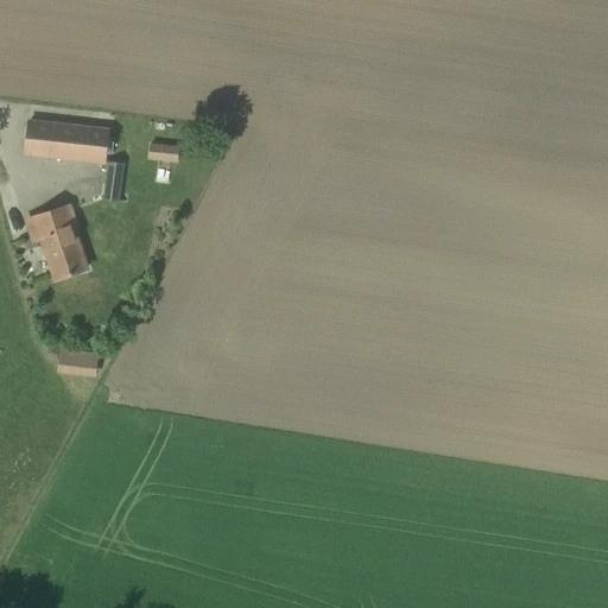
[(25,154),(103,164),(107,132),(29,122),(25,154)]
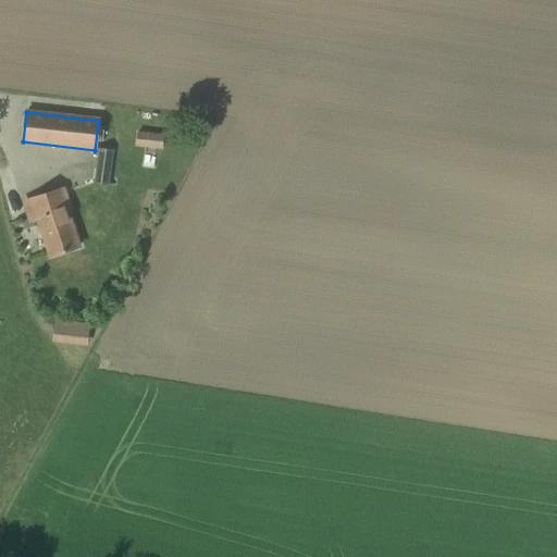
[(137,132),(135,146),(163,149),(164,135),(137,132)]
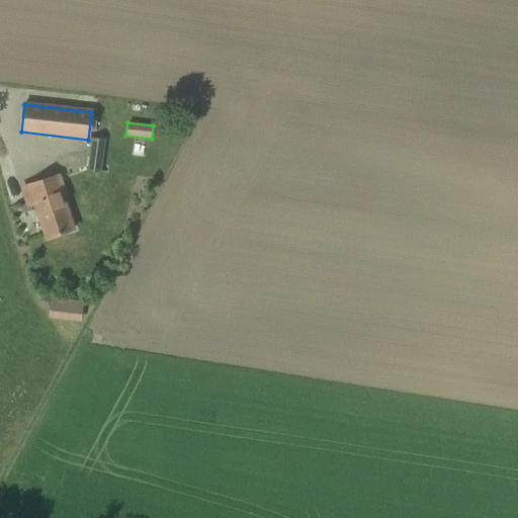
[(93,137),(93,140),(89,165),(88,170),(101,172),(106,139),(93,137)]
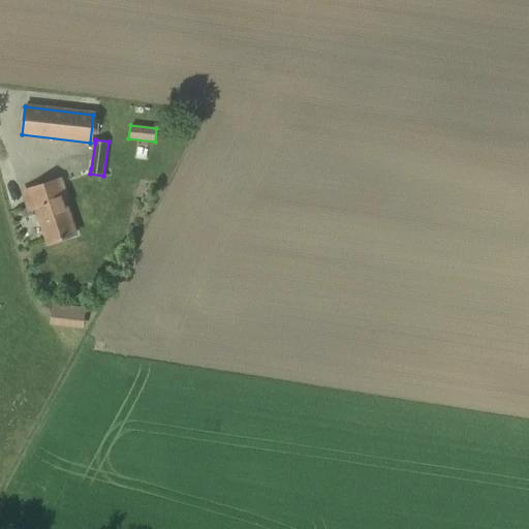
[(61,179),(26,190),(32,209),(35,208),(47,244),(76,235),(65,198),(67,197),(61,179)]
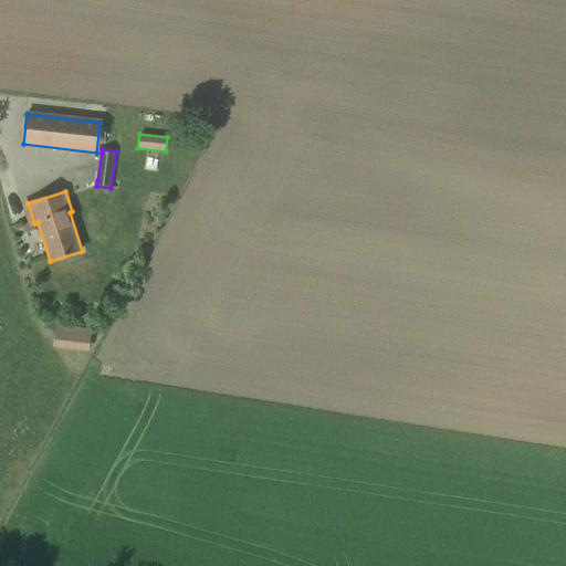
[(54,346),(87,350),(88,350),(92,328),(56,325),(54,346)]
